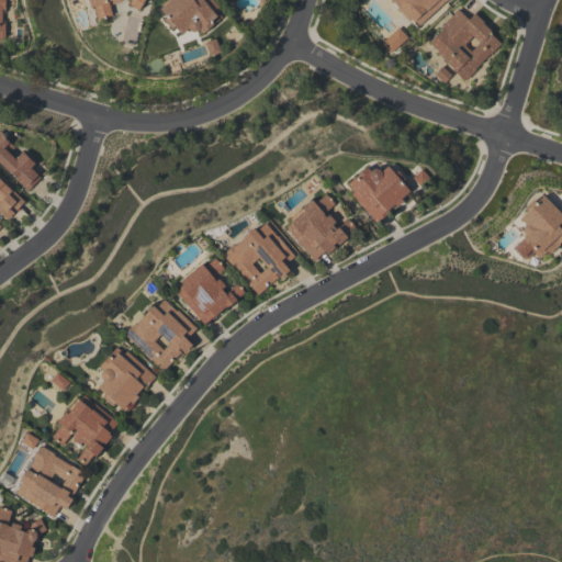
[(127,0),(120,0),(121,2),(111,3),(111,0),(109,1),(111,15),(96,18),(94,7),(90,8),(88,0),(143,0),(144,7),(128,8),(127,0)]
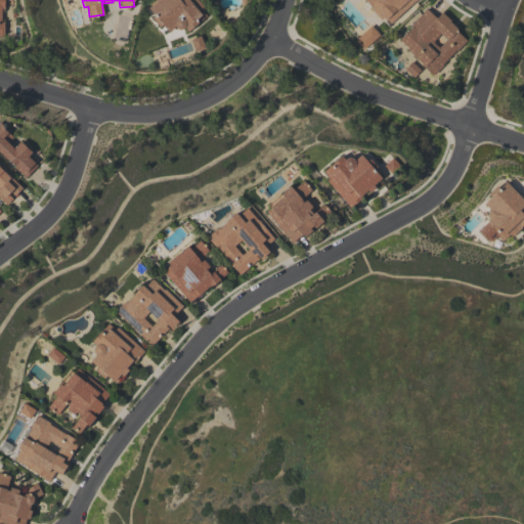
[(175,27),(169,32),(163,25),(159,27),(151,17),(155,15),(148,7),(157,1),(156,0),(199,0),(204,6),(201,8),(207,15),(188,31),(185,27),(183,29),(179,30),(176,28),(175,27)]
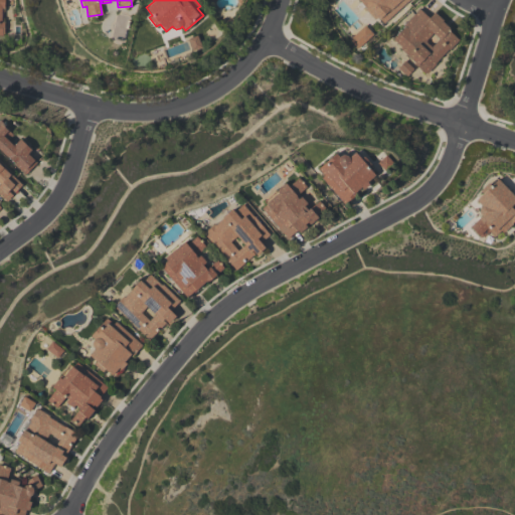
[(407,0),(382,23),(377,17),(374,19),(364,9),(366,7),(361,2),(360,2),(357,0),(407,0)]
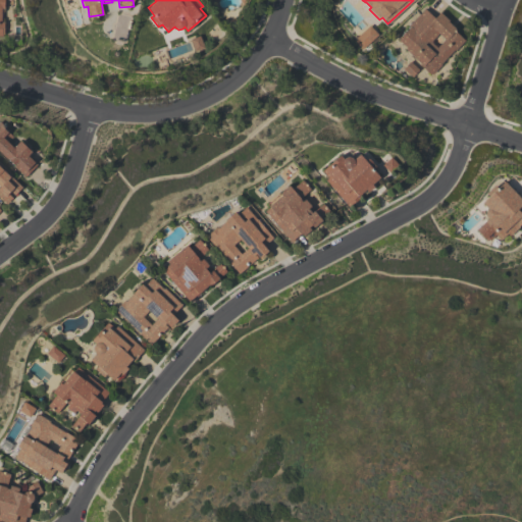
[(464,40),(440,63),(441,63),(432,72),(431,71),(430,72),(398,40),(410,28),(407,24),(424,7),(434,17),(440,11),(450,20),(449,21),(456,29),(454,31),(464,40)]
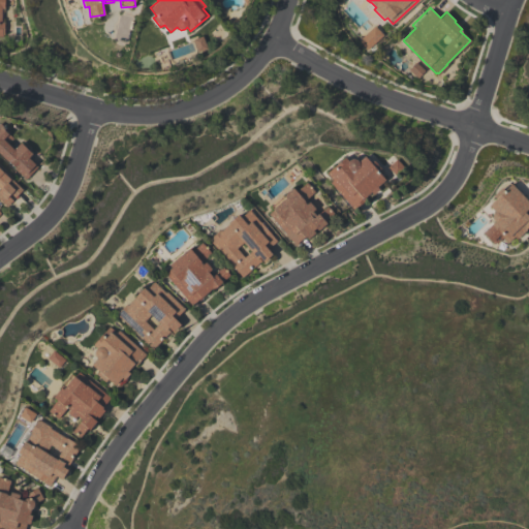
[(367,50),(383,35),(374,25),(359,40),(367,50)]
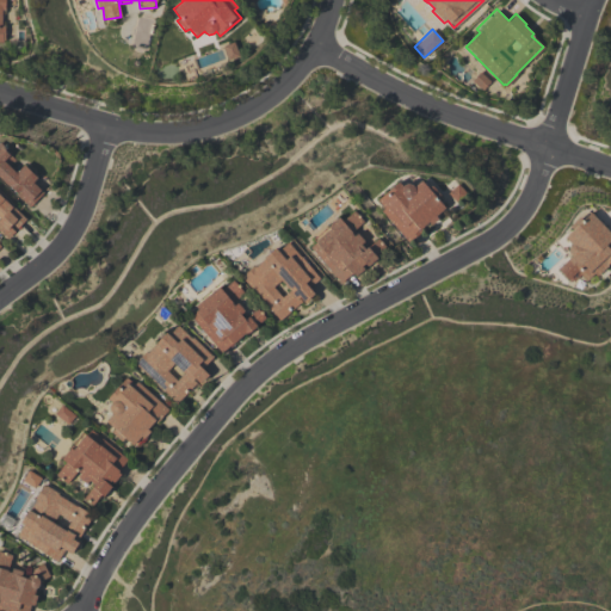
[(223,44),(228,59),(239,56),(235,42),(223,44)]
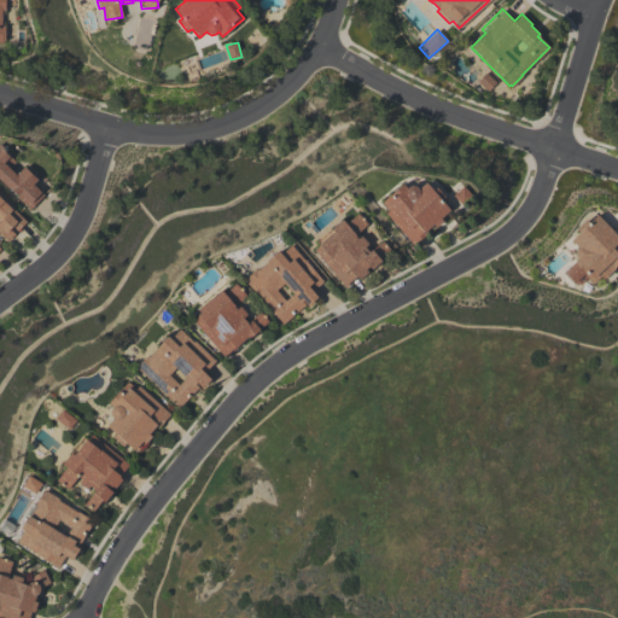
[(478,81),(488,91),(494,83),(484,75),(478,81)]
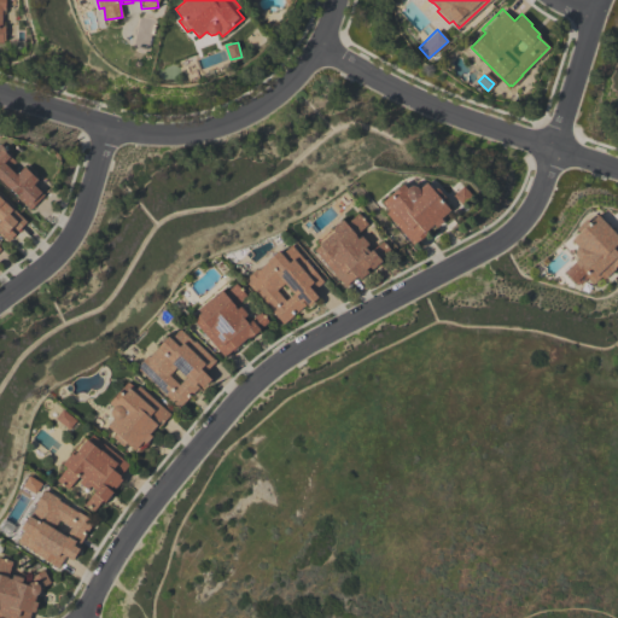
[(30,209),(17,197),(17,196),(0,179),(0,143),(12,153),(10,156),(16,161),(10,167),(17,174),(24,165),(39,180),(34,184),(45,194),(30,209)]
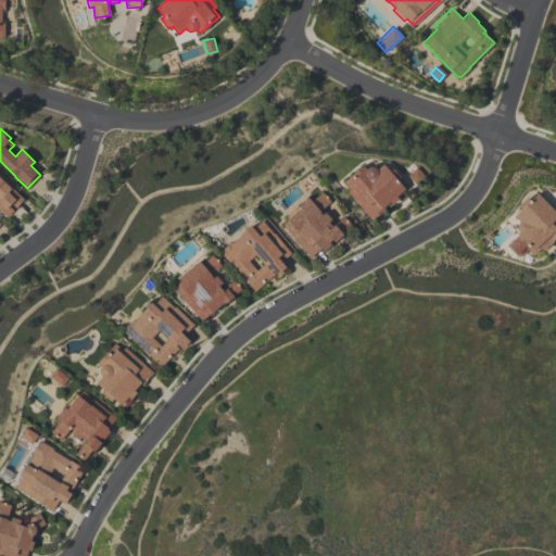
[(405,189),(396,196),(399,198),(392,204),(390,201),(381,209),(382,211),(371,220),(346,191),(350,189),(343,181),(363,165),(366,168),(368,167),(369,166),(374,166),(376,167),(377,169),(383,163),(390,172),(393,168),(401,177),(397,179),(405,189)]
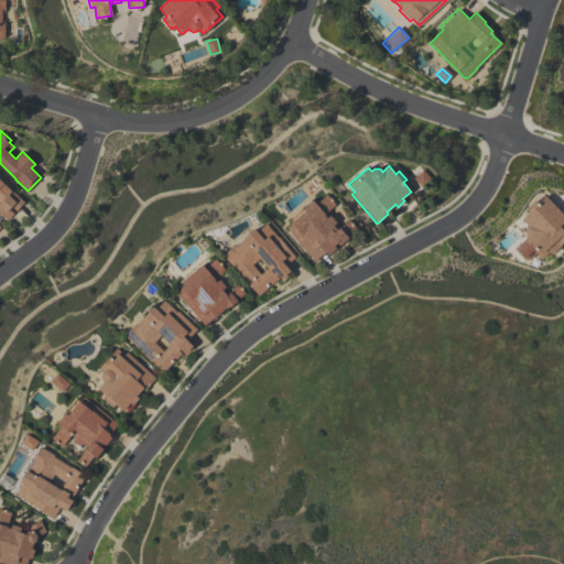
[(0,179),(11,190),(12,190),(24,202),(17,209),(11,205),(8,209),(12,214),(7,219),(0,213),(0,179)]
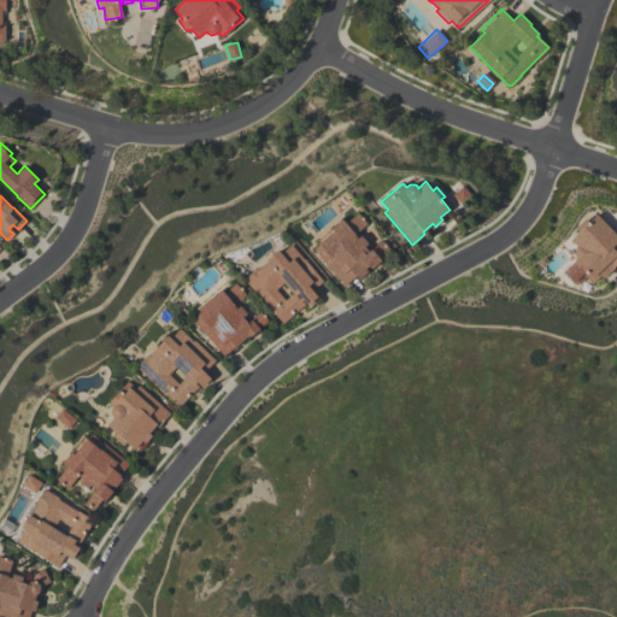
[(341,218),(345,222),(357,212),(366,223),(353,234),(357,239),(360,235),(368,244),(365,246),(369,251),(381,240),(389,250),(380,258),(381,259),(358,280),(356,276),(344,286),(312,250),(318,245),(316,241),(341,218)]
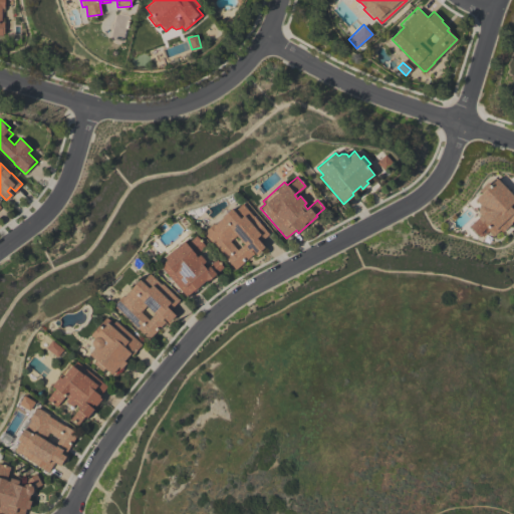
[(513,220),(502,233),(499,230),(493,236),(488,231),(482,236),(478,236),(469,226),(480,215),(478,213),(478,211),(478,209),(478,207),(479,206),(480,205),(474,199),(497,179),(513,196),(513,220)]
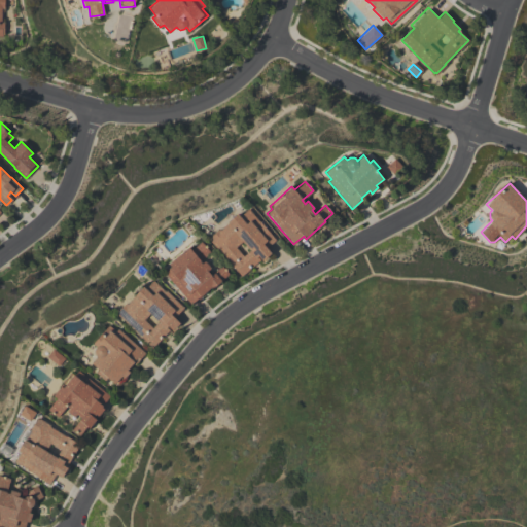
[(272,252),(262,260),(261,259),(241,276),(232,265),(233,264),(219,248),(217,249),(208,238),(219,227),(220,229),(227,222),(227,221),(238,213),(240,215),(248,208),(276,240),(268,248),(272,252)]
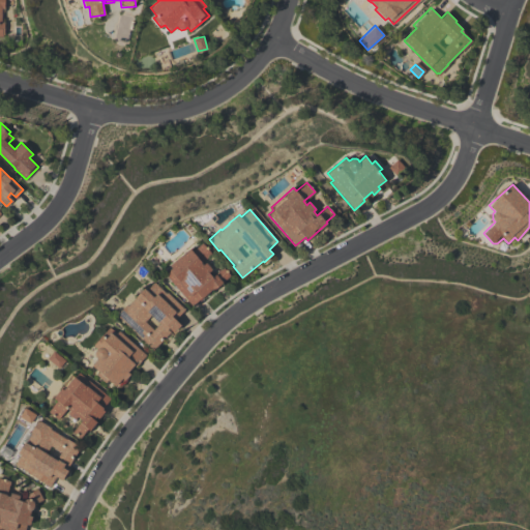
[(229,275),(222,282),(223,283),(213,291),(211,290),(201,299),(201,298),(192,305),(165,274),(169,270),(169,269),(171,267),(169,265),(189,247),(192,251),(202,242),(211,254),(201,262),(203,265),(206,263),(211,269),(207,272),(212,277),(217,273),(216,272),(223,267),(229,275)]
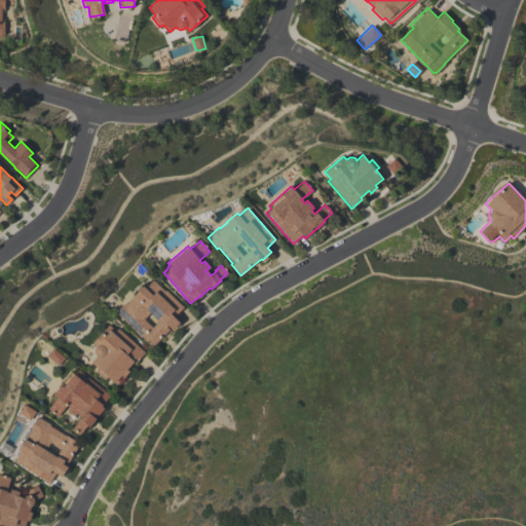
[(116,312),(126,301),(127,303),(143,287),(146,289),(153,280),(164,292),(165,291),(182,307),(173,316),(180,323),(170,332),(167,331),(152,347),(116,312)]
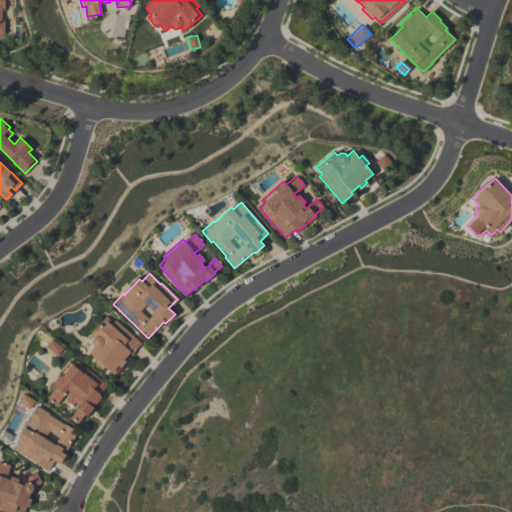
[(115,319),(140,343),(130,354),(129,353),(123,359),(126,361),(120,367),(119,366),(111,374),(104,367),(102,369),(93,362),(96,359),(88,352),(94,346),(93,345),(92,343),(91,341),(92,338),(94,337),(90,333),(106,316),(112,322),(115,319)]
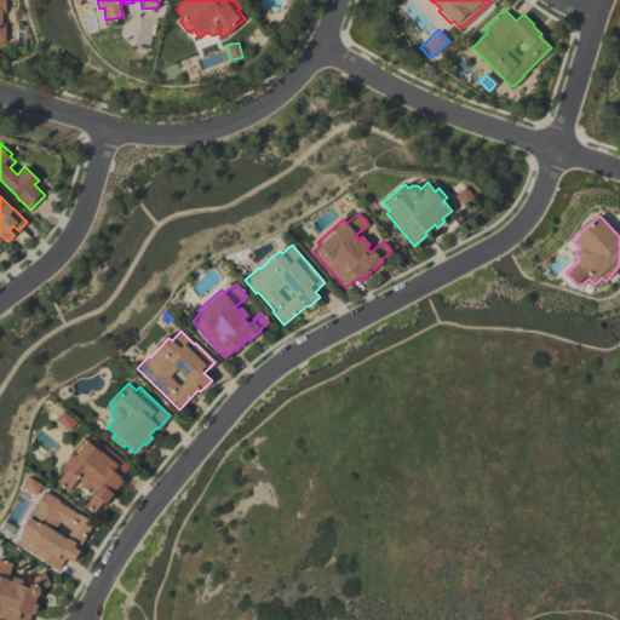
[(56,420),(69,430),(76,422),(63,411),(56,420)]
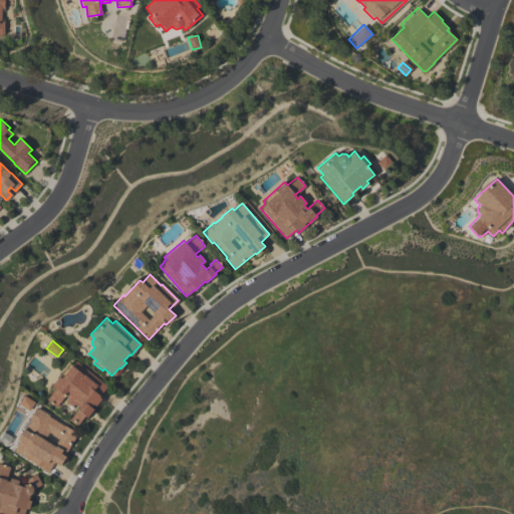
[(77,425),(69,419),(78,408),(74,404),(72,407),(65,401),(67,398),(65,396),(56,407),(47,399),(55,389),(52,386),(69,363),(72,365),(76,361),(106,386),(99,395),(100,396),(99,397),(101,399),(96,406),(93,404),(91,407),(93,409),(86,418),(84,416),(77,425)]
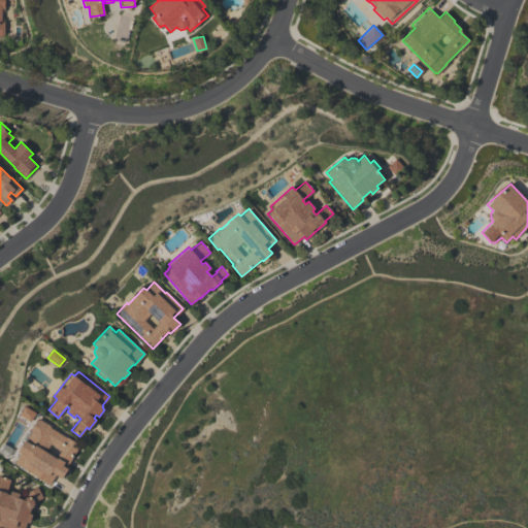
[(20,415),(30,421),(35,413),(24,406),(20,415)]
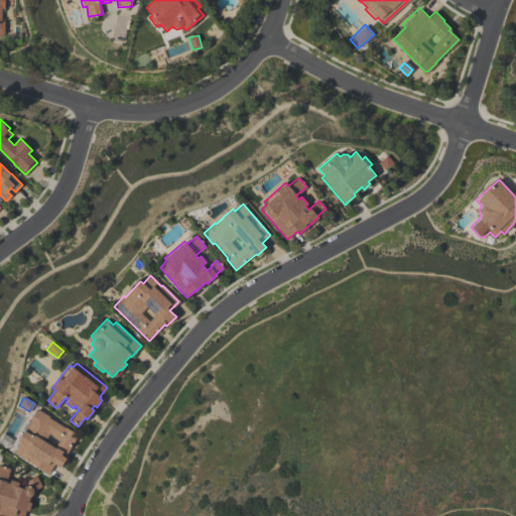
[(78,434),(63,458),(65,458),(59,467),(54,463),(48,473),(14,452),(20,442),(17,440),(24,429),(24,430),(29,421),(28,421),(36,409),(37,410),(38,408),(50,415),(49,417),(78,434)]
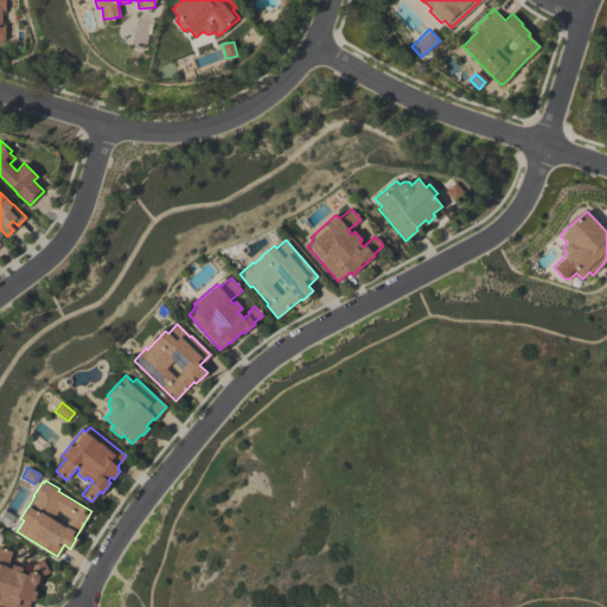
[(0,545),(12,550),(7,567),(11,568),(12,564),(23,567),(20,572),(27,574),(27,573),(29,572),(31,570),(29,567),(43,558),(50,572),(39,577),(38,582),(37,583),(36,585),(33,590),(37,592),(33,601),(30,600),(27,606),(7,606),(0,605),(0,545)]
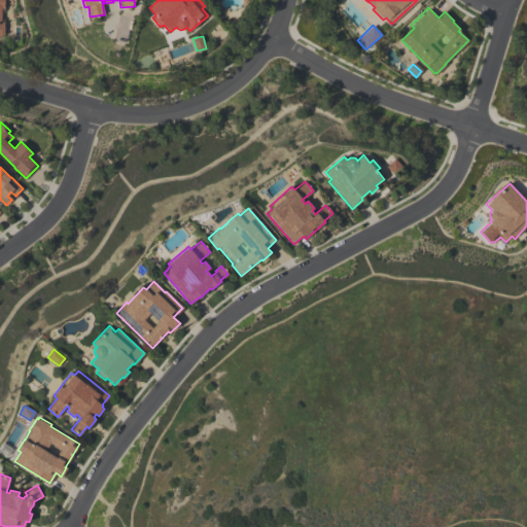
All buildings are outlined.
